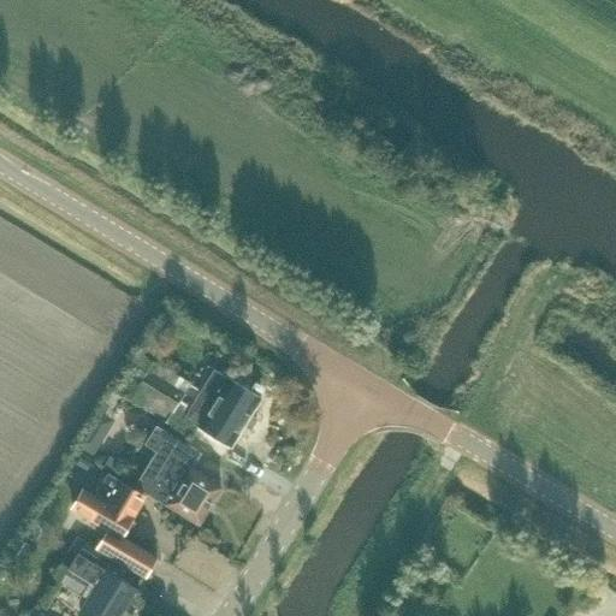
[(131,403),(164,425),(165,421),(193,438),(197,427),(234,449),(264,398),(215,372),(202,390),(155,361),(154,362),(142,355),(123,390),(134,397),(131,403)]
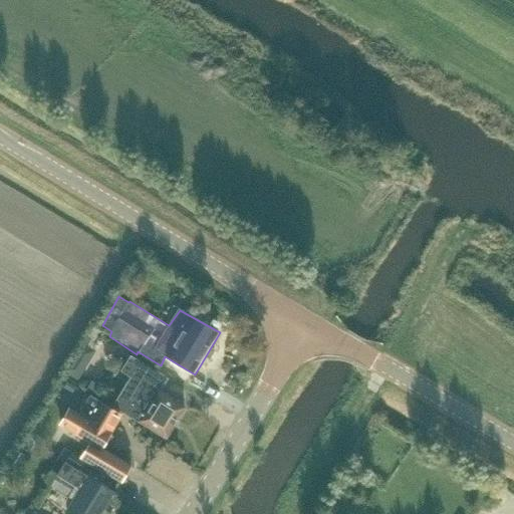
[(160,392),(160,391),(167,378),(133,358),(123,371),(132,375),(113,405),(124,412),(167,438),(186,408),(160,392)]
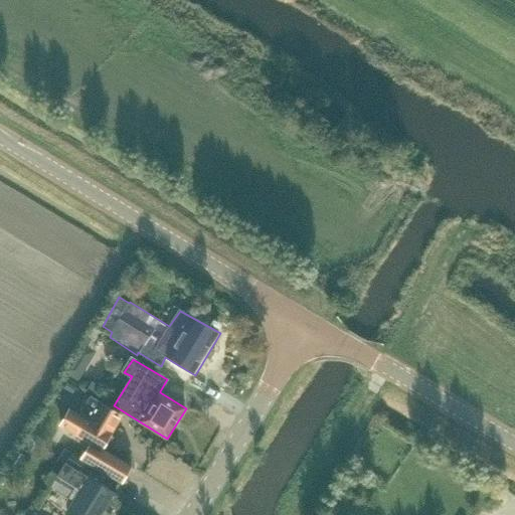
[(74,361),(67,372),(80,380),(88,369),(74,361)]
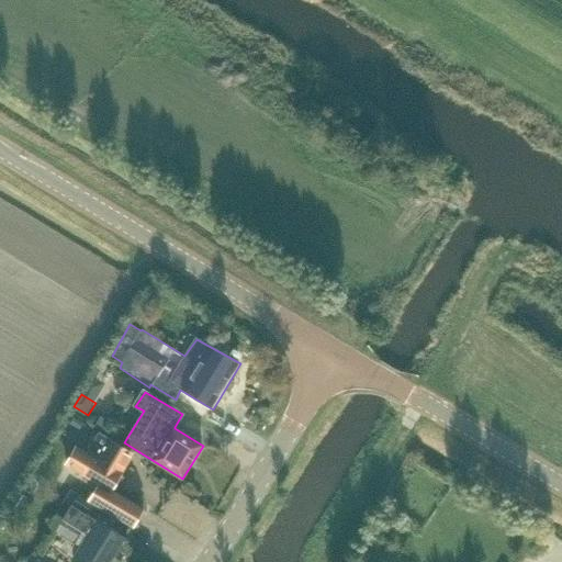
[(91,501),(135,526),(146,508),(113,490),(135,452),(101,433),(89,453),(79,447),(68,464),(101,483),(91,501)]
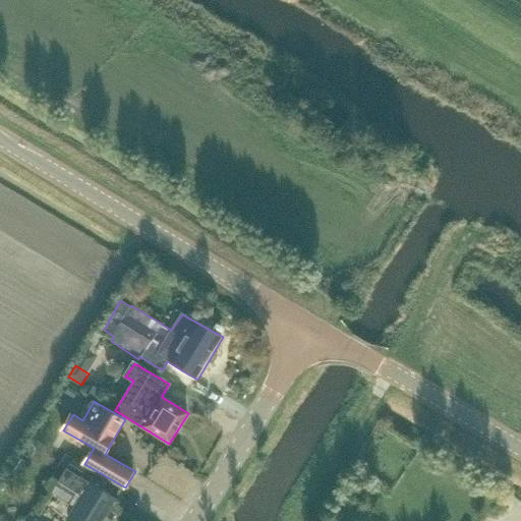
[(10,467),(16,471),(18,472),(25,461),(17,456),(10,467)]
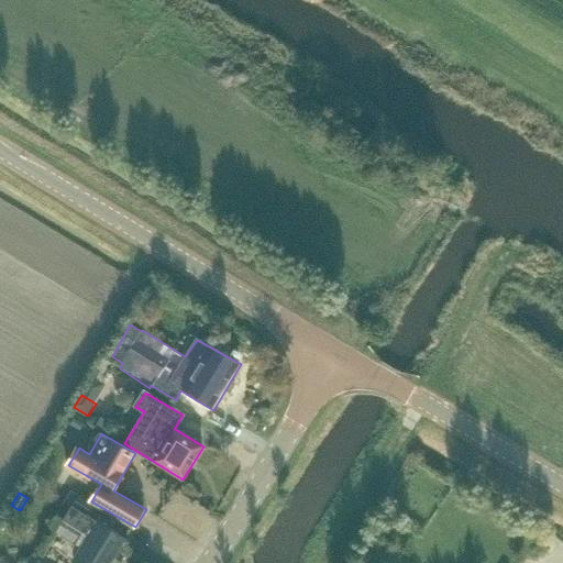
[(78,496),(73,505),(88,514),(94,505),(78,496)]
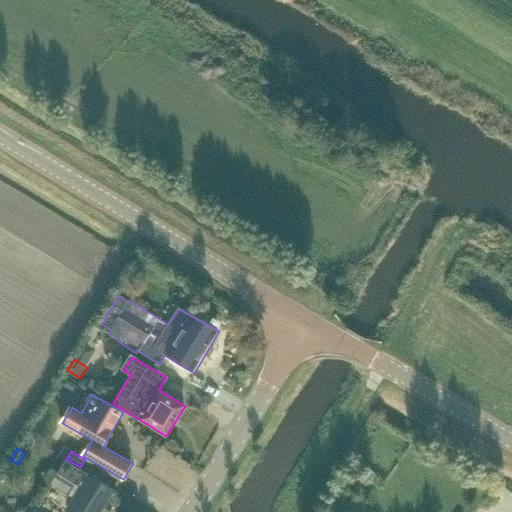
[(67,511),(100,511),(115,489),(79,468),(80,467),(66,459),(56,475),(70,483),(70,482),(79,487),(65,510),(67,511)]
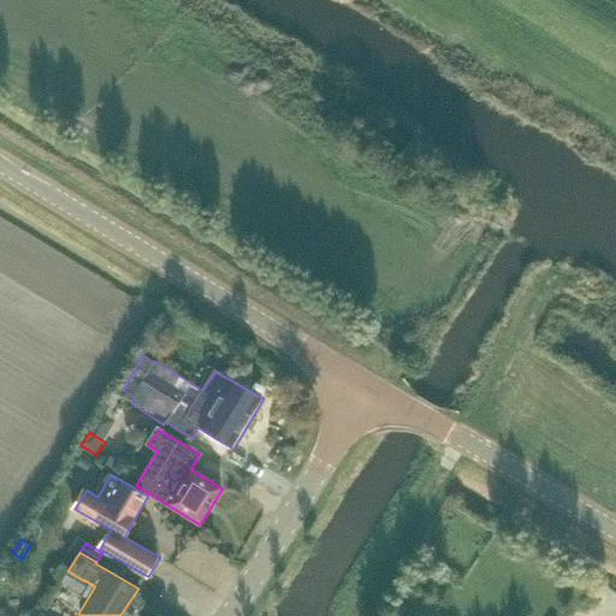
[(143,615),(146,612),(131,605),(125,615),(143,615)]
